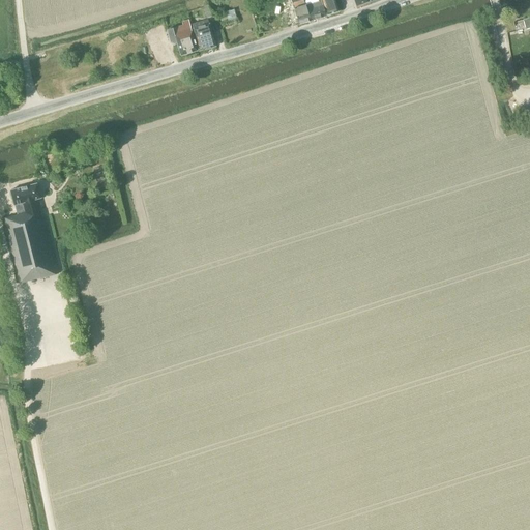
[(310,22),(304,4),(302,0),(290,0),(293,9),(297,25),(310,22)]
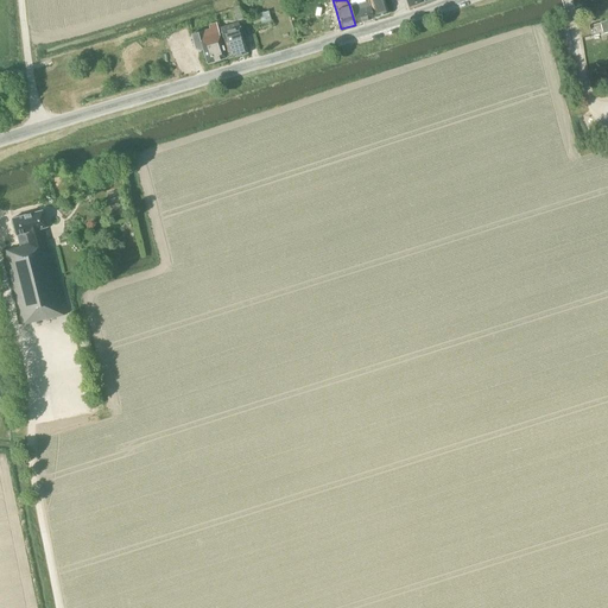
[(348,0),(350,5),(349,5),(355,25),(373,19),(367,0),(366,0),(365,0),(363,0),(348,0)]
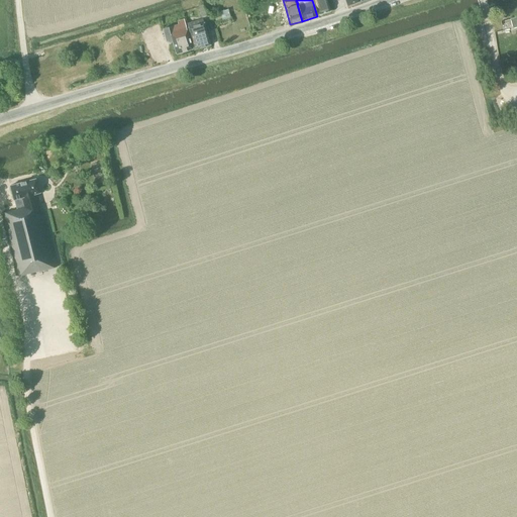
[(313,0),(318,15),(329,12),(325,0),(313,0)]
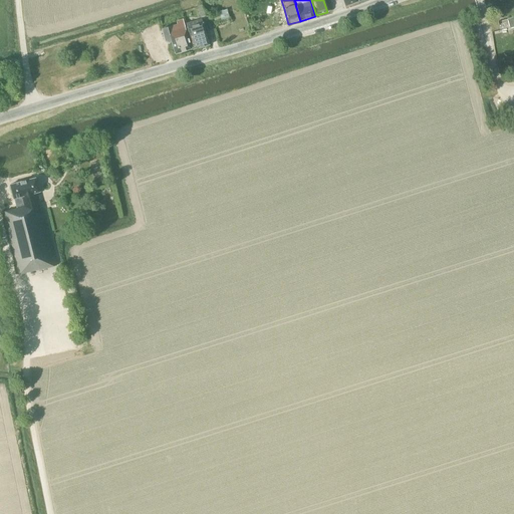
[(201,17),(210,15),(207,4),(198,7),(201,17)]
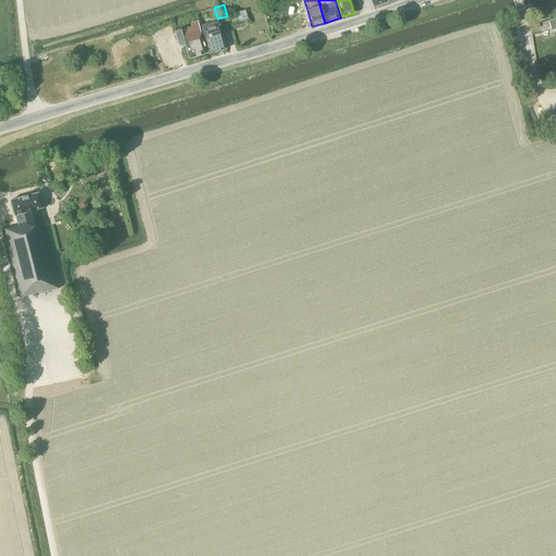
[(209,53),(226,49),(223,39),(226,39),(223,29),(220,29),(217,21),(201,26),(209,53)]
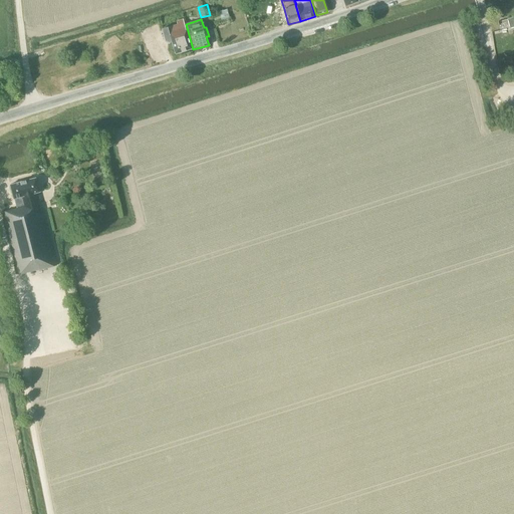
[(191,49),(191,48),(188,37),(183,20),(176,22),(177,25),(162,29),(165,41),(169,43),(171,42),(175,53),(176,54),(190,49),(191,49)]
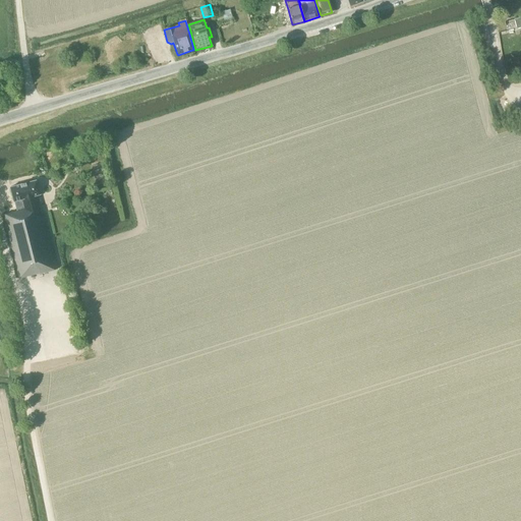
[(17,278),(56,269),(43,215),(41,216),(39,206),(38,206),(36,196),(40,195),(36,181),(9,187),(13,203),(14,203),(16,213),(1,216),(17,278)]
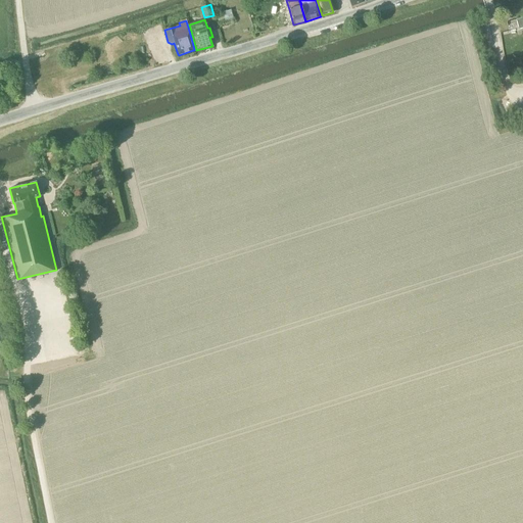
All buildings are outlined.
